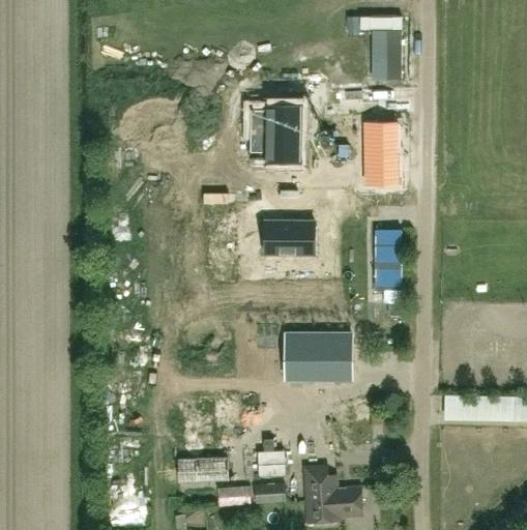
[(250,106),(250,162),(266,162),(266,166),(288,166),(301,162),(301,106),(288,101),(266,101),(266,106),(250,106)]
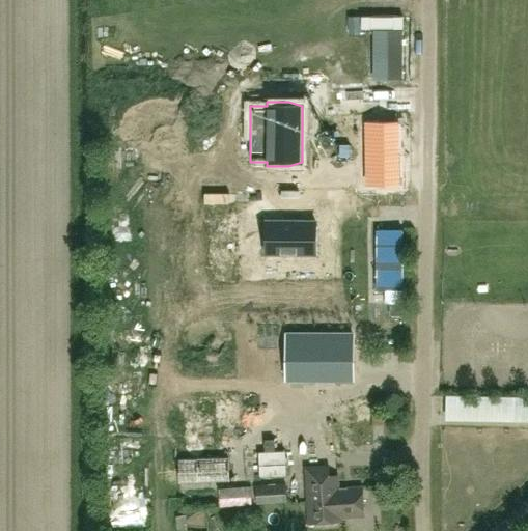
[(231,213),(231,233),(185,234),(185,246),(203,246),(203,239),(235,238),(235,220),(239,220),(238,193),(211,193),(211,213),(231,213)]
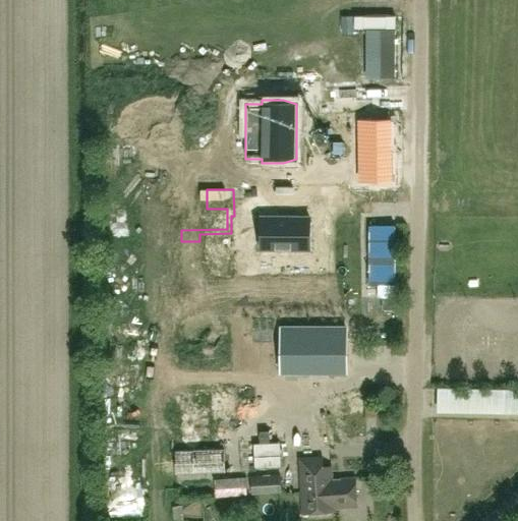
[(306,250),(306,218),(257,218),(257,250),(306,250)]
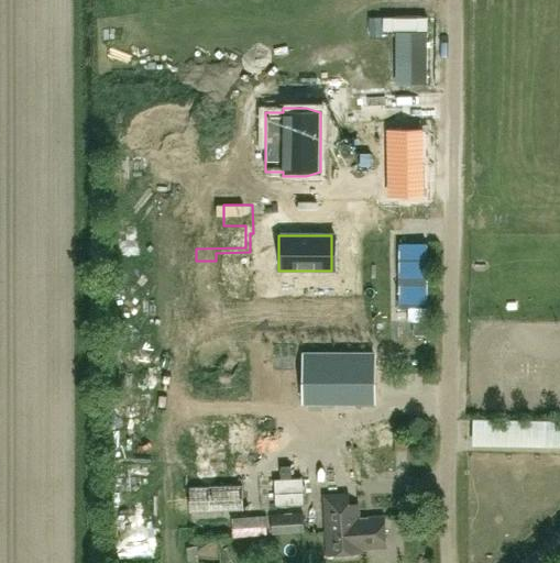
[(300,355),(300,395),(371,395),(371,355),(300,355)]
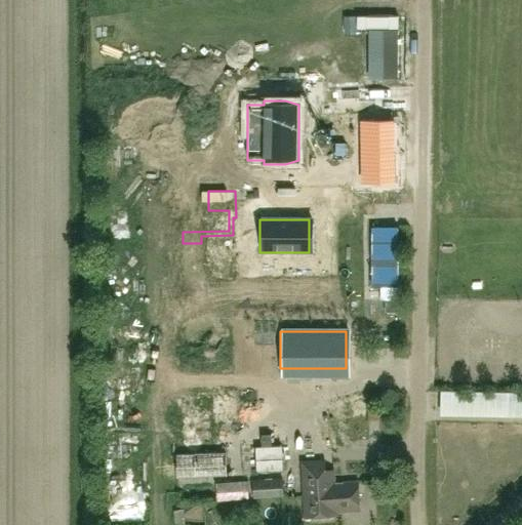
[(179,479),(227,475),(225,452),(177,455),(179,479)]
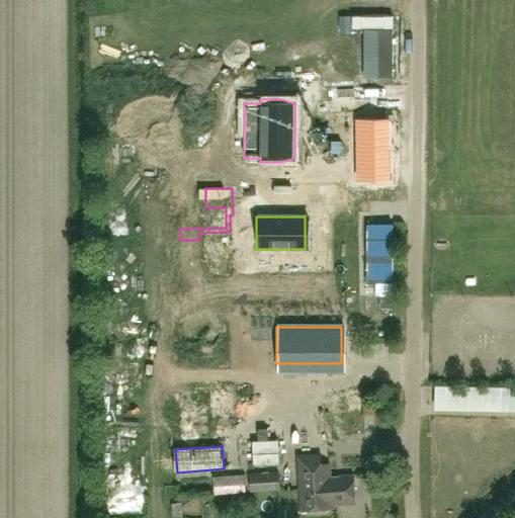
[(326,464),(317,464),(316,454),(294,456),(297,511),(329,509),(329,505),(352,504),(350,476),(327,477),(326,464)]
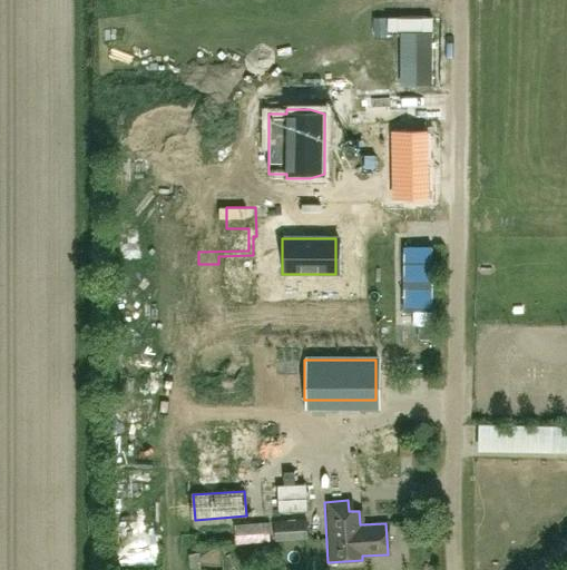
[(272,543),(305,541),(304,520),(270,521),(272,543)]
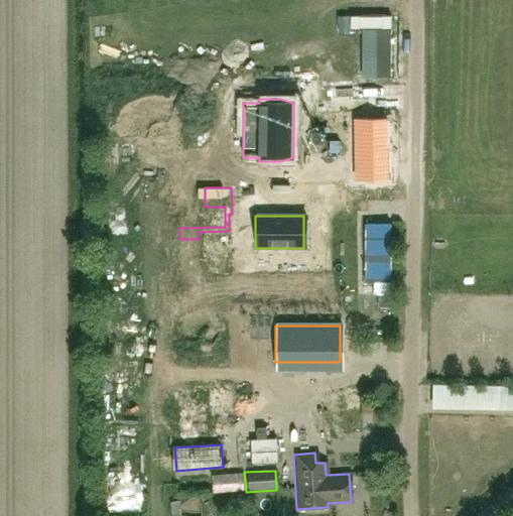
[(242,483),(241,474),(215,475),(210,475),(210,485),(242,483)]
